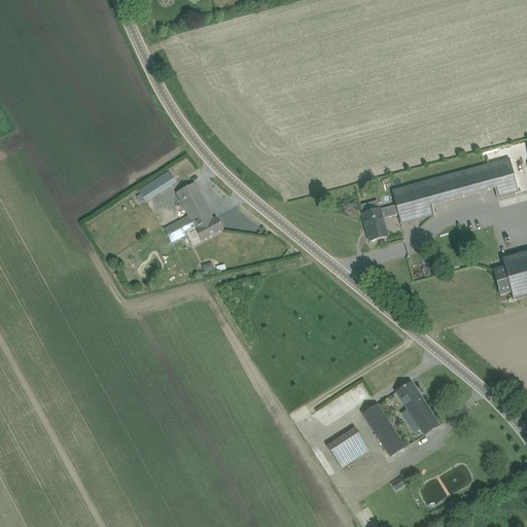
[(432,206),(495,189),(498,199),(519,192),(510,159),(392,190),(396,206),(398,215),(416,210),(419,220),(434,216),(432,206)]
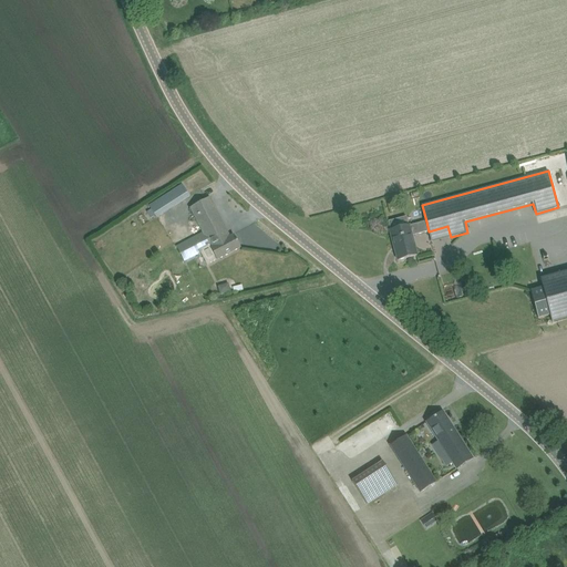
[(150,205),(152,208),(146,213),(151,218),(155,216),(156,217),(191,196),(183,184),(150,205)]
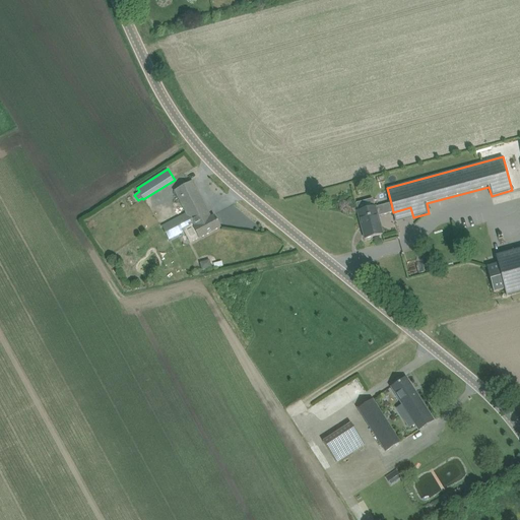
[(172,219),(172,220),(161,226),(169,241),(187,232),(192,242),(211,232),(220,228),(214,215),(211,217),(192,181),(183,186),(175,190),(186,212),(172,219)]
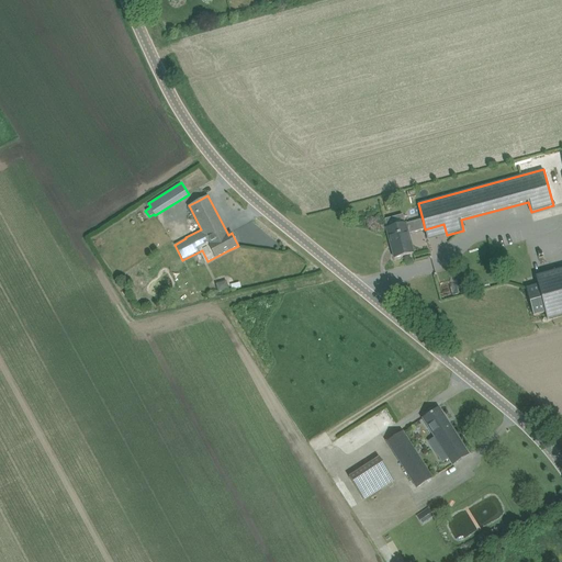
[(425,229),(423,220),(405,224),(405,223),(386,228),(394,258),(414,253),(408,234),(425,229)]
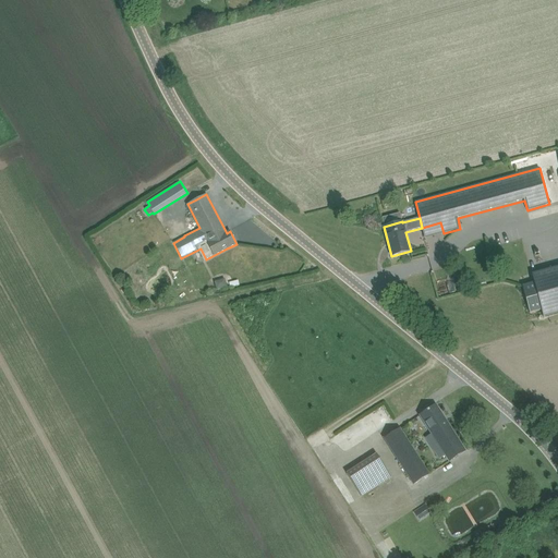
[(534,282),(522,286),(530,313),(542,311),(544,318),(545,318),(545,317),(557,313),(557,267),(533,275),(533,274),(532,274),(534,282)]
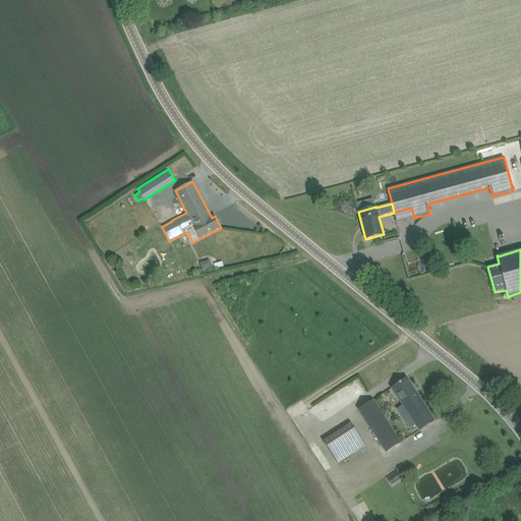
[(393,388),(410,415),(403,420),(409,429),(416,425),(420,430),(425,427),(435,421),(407,379),(398,384),(393,388)]
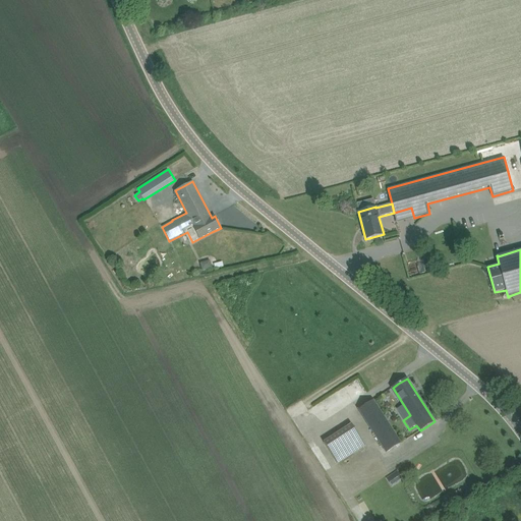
[(386,453),(401,444),(373,400),(358,410),(386,453)]
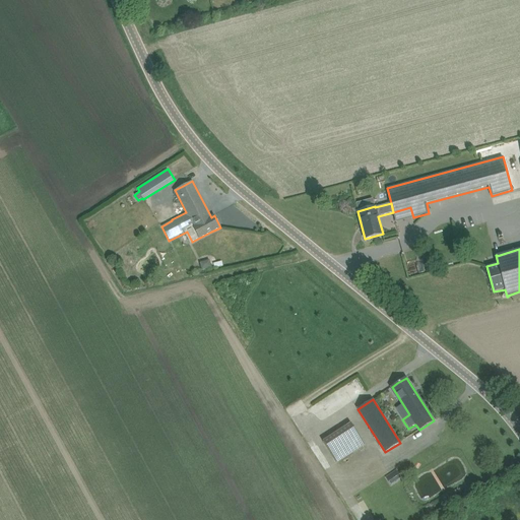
[(365,445),(351,424),(323,442),(336,462),(365,445)]
